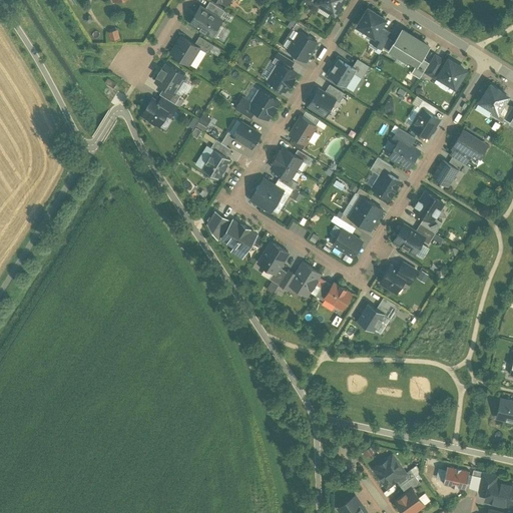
[(316,0),(306,0),(304,4),(312,8),(314,4),(316,0)]
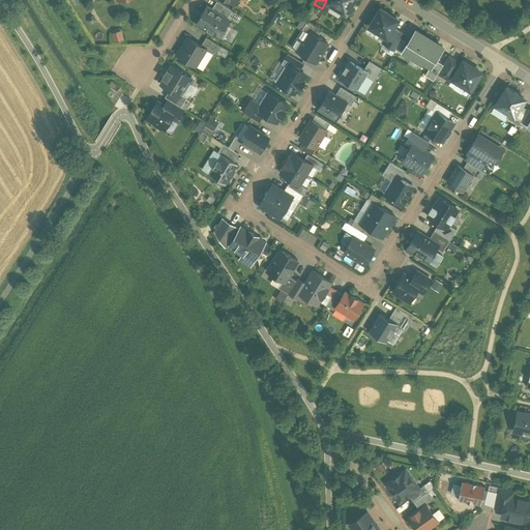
[(354,0),(326,0),(324,4),(345,17),(354,0)]
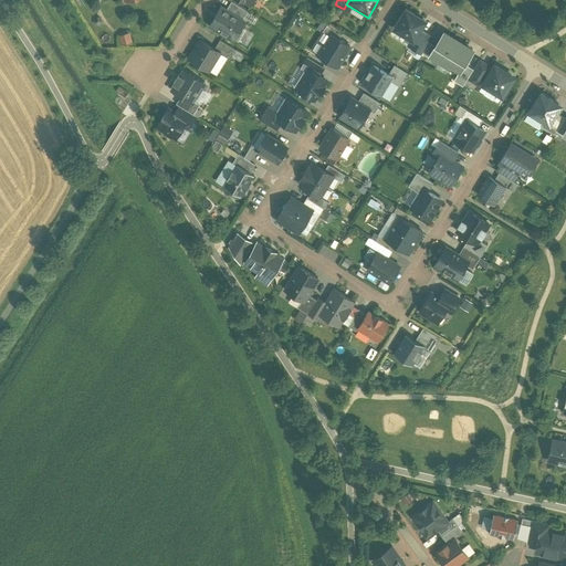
[(220,7),(207,28),(233,44),(247,22),(220,7)]
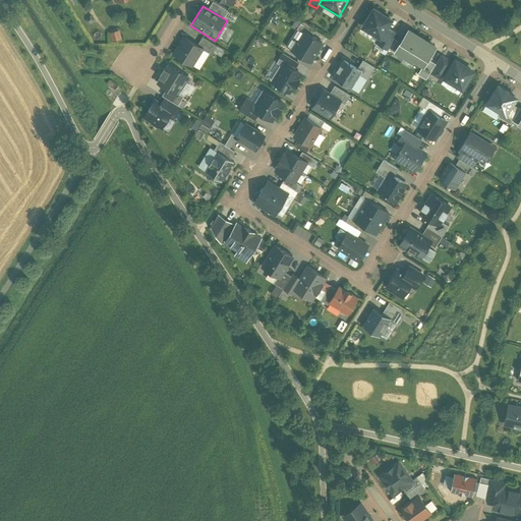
[(393,20),(372,7),(359,27),(380,40),(393,20)]
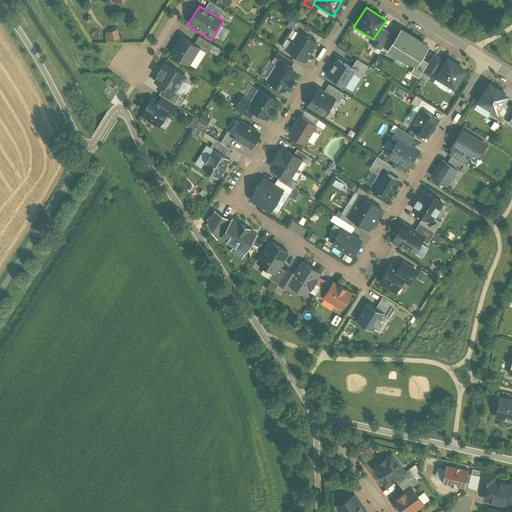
[(310,31),(295,22),(291,28),(297,31),(306,37),(310,31)]
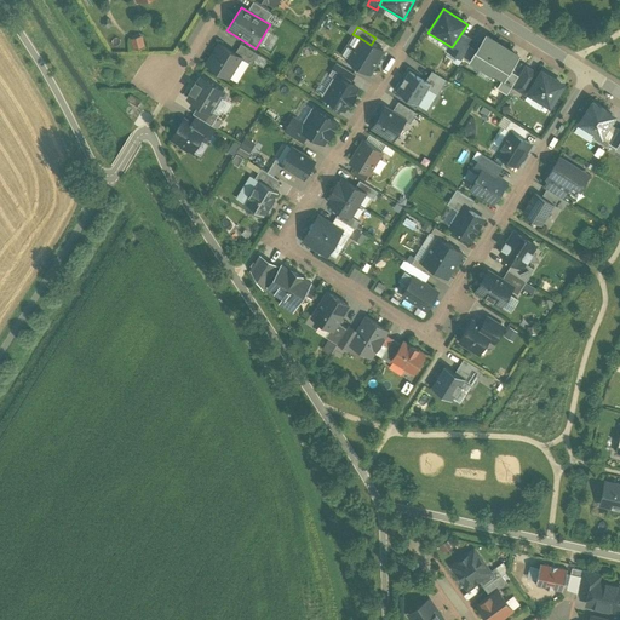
[(132,47),(143,45),(142,34),(130,36),(132,47)]
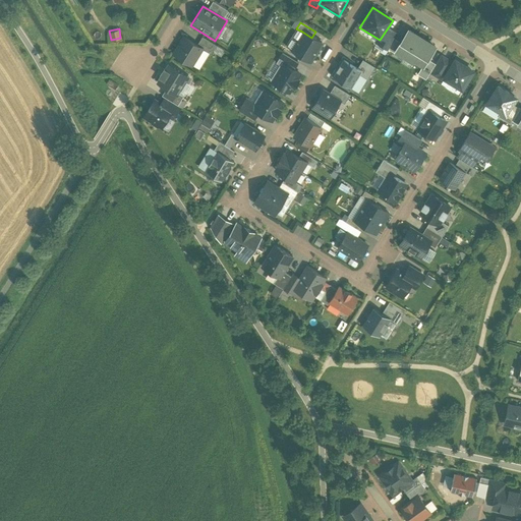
[(311,38),(302,32),(290,52),(311,64),(324,45),(311,38)]
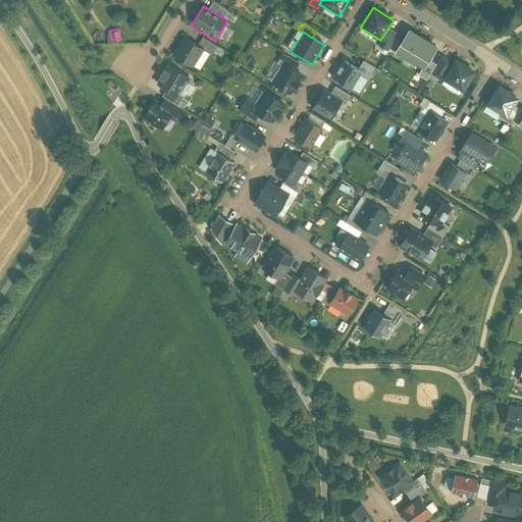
[(396,52),(409,61),(422,40),(409,32),(396,52)]
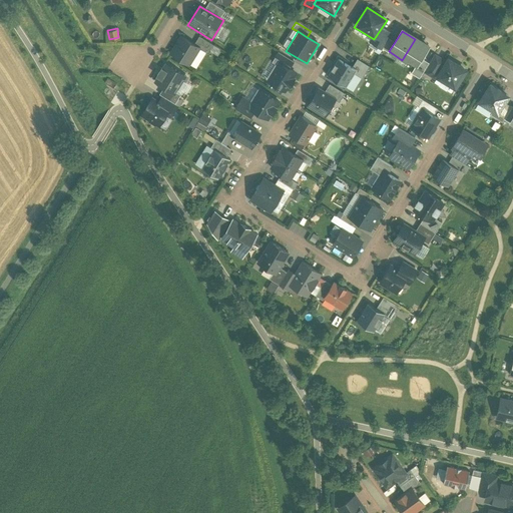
[(194,45),(179,36),(167,53),(187,66),(199,49),(194,45)]
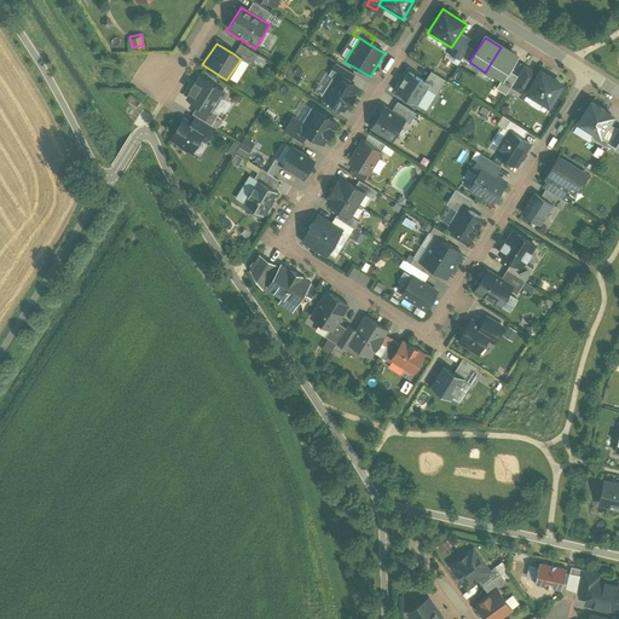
[(255,56),(241,46),(235,55),(241,59),(249,65),(255,56)]
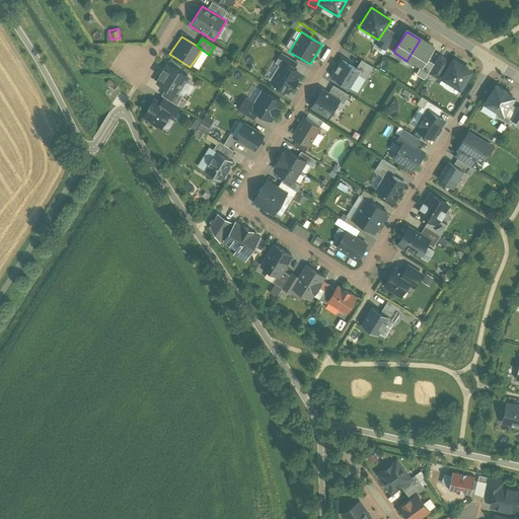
[(434,48),(420,40),(406,61),(421,69),(434,48)]
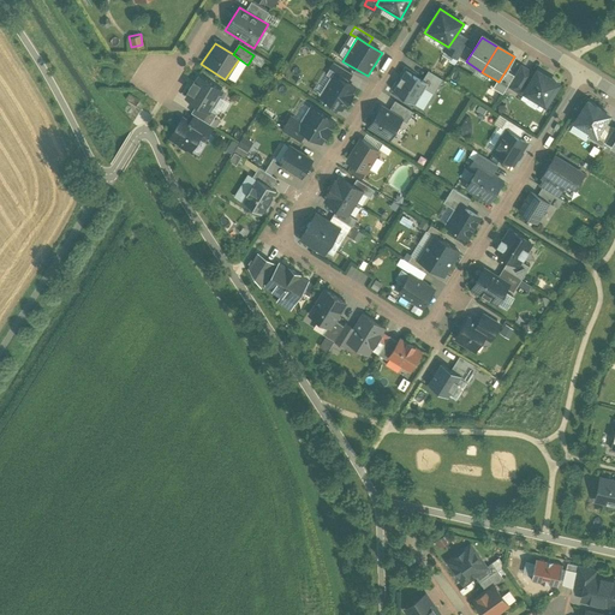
[(333,78),(322,96),(341,108),(354,88),(345,82),(346,79),(329,69),(327,75),(333,78)]
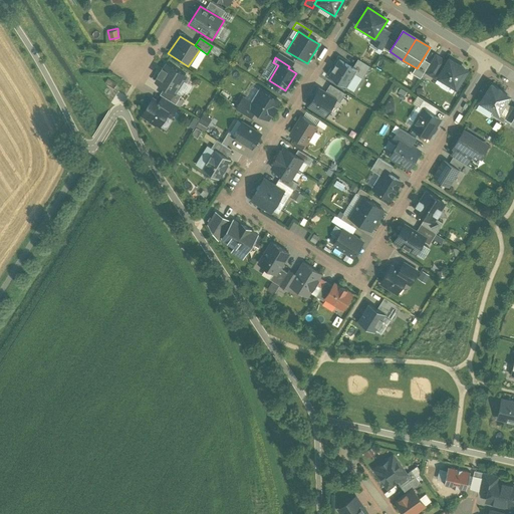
[(436,79),(446,64),(435,57),(424,74),(435,81),(436,79)]
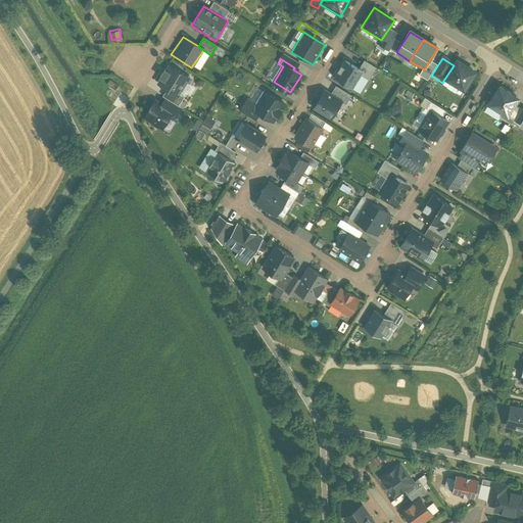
[(334,76),(351,87),(362,69),(345,59),(334,76)]
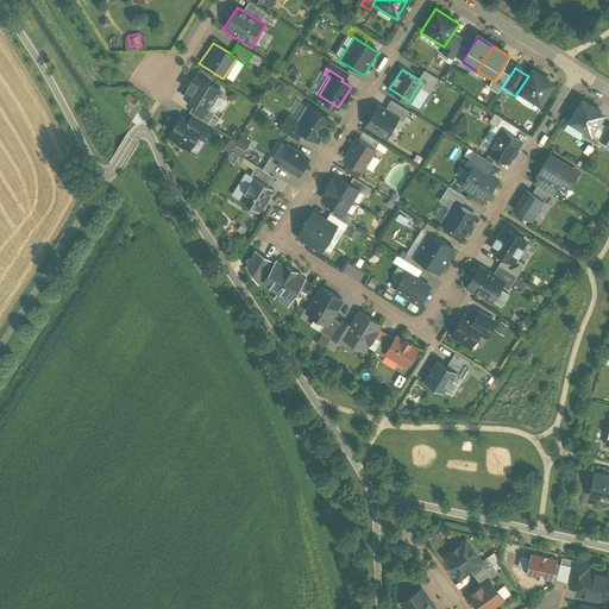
[(554,86),(531,71),(528,76),(516,94),(540,108),(554,86)]
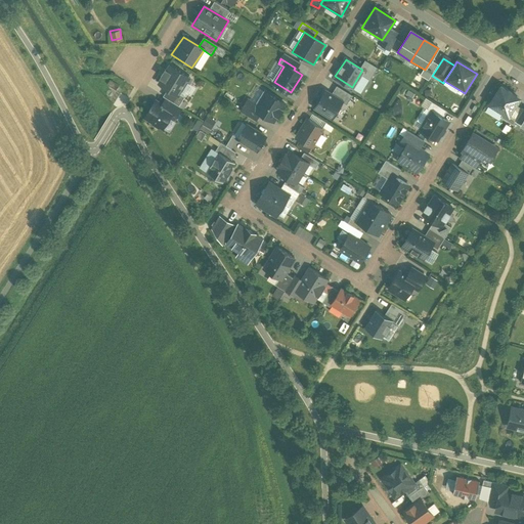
[(191,80),(168,66),(158,82),(168,88),(181,96),(191,80)]
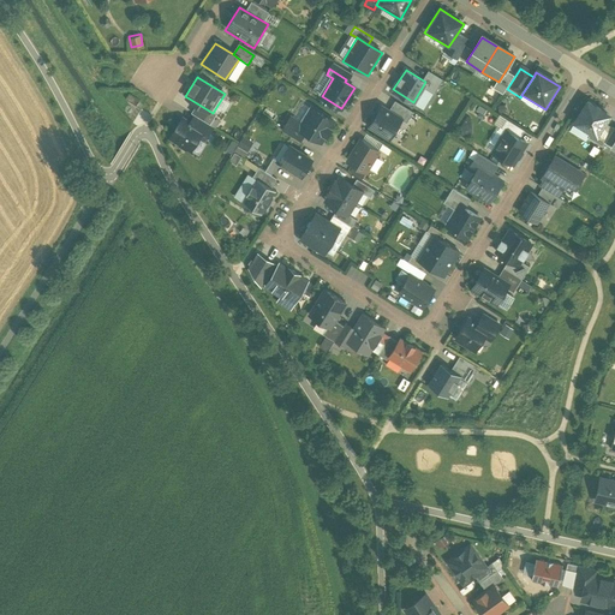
[(388,107),(393,100),(386,96),(382,103),(388,107)]
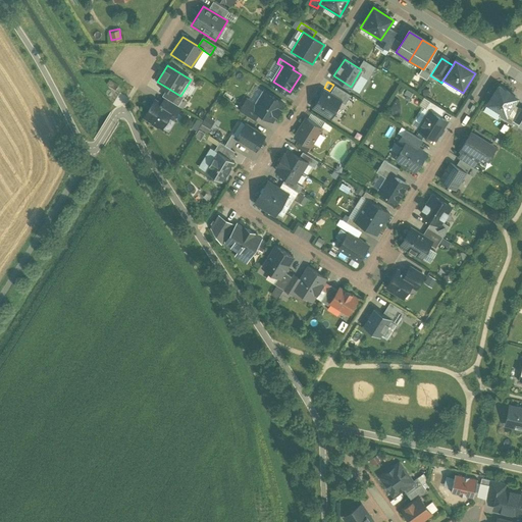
[(517,99),(498,87),(486,105),(503,115),(505,117),(512,106),(517,99)]
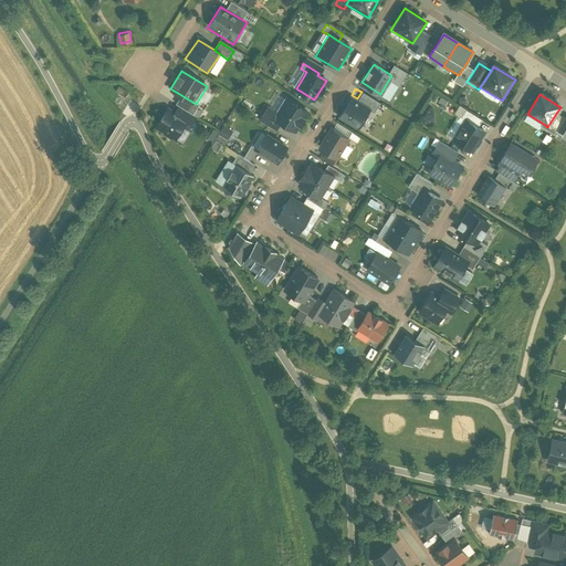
[(196,104),(181,95),(177,103),(194,114),(198,106),(196,104)]
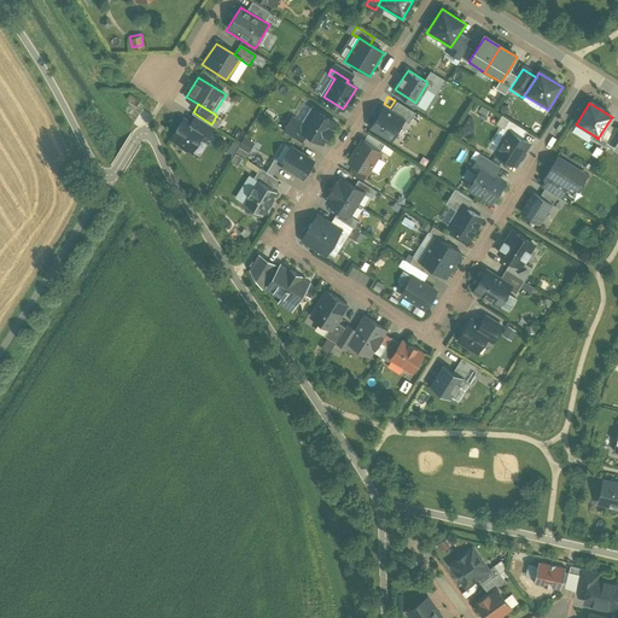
[(396,105),(391,114),(402,121),(408,124),(413,115),(396,105)]
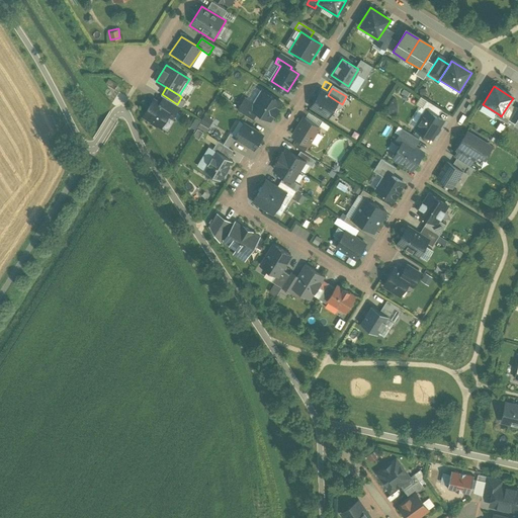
[(254,103),(252,107),(258,111),(271,119),(281,102),(263,90),(254,103)]
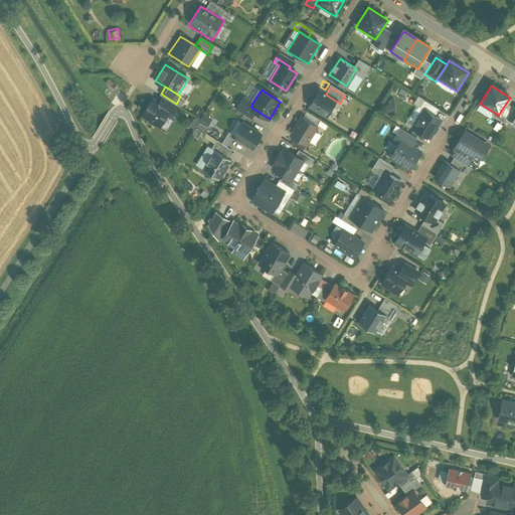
[(326,95),(319,91),(309,108),(325,117),(335,101),(326,95)]
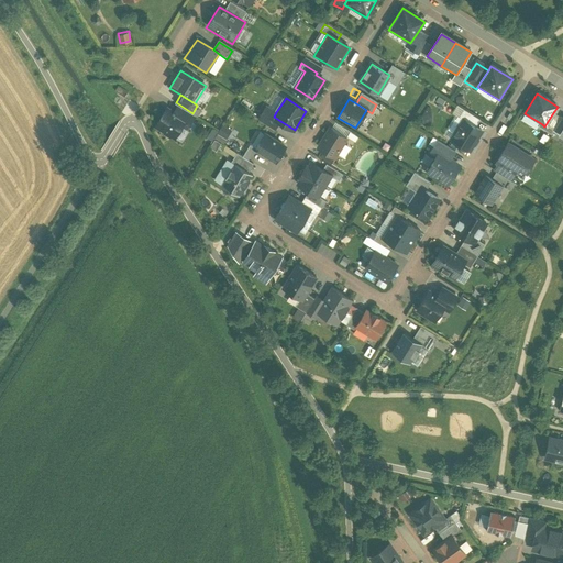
[(275,130),(280,121),(274,117),(276,112),(266,106),(258,119),(275,130)]
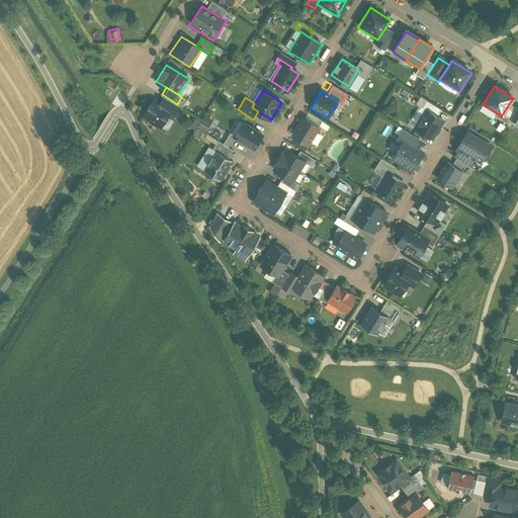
[(141,116),(159,128),(169,112),(152,101),(141,116)]
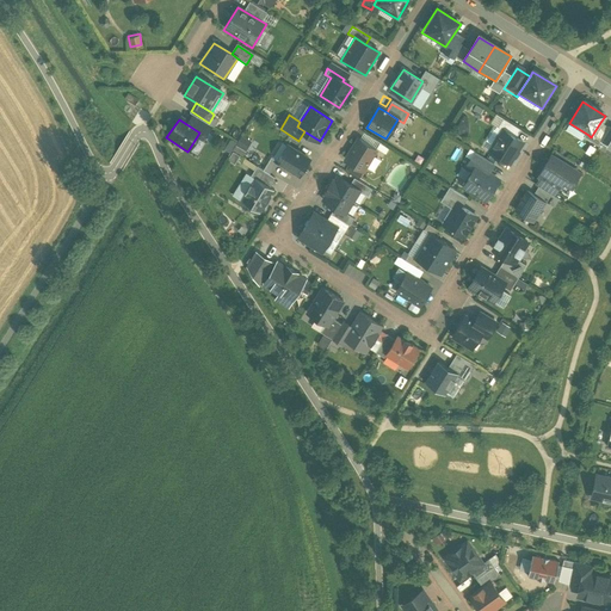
[(497,127),(501,129),(514,137),(519,130),(501,119),(497,127)]
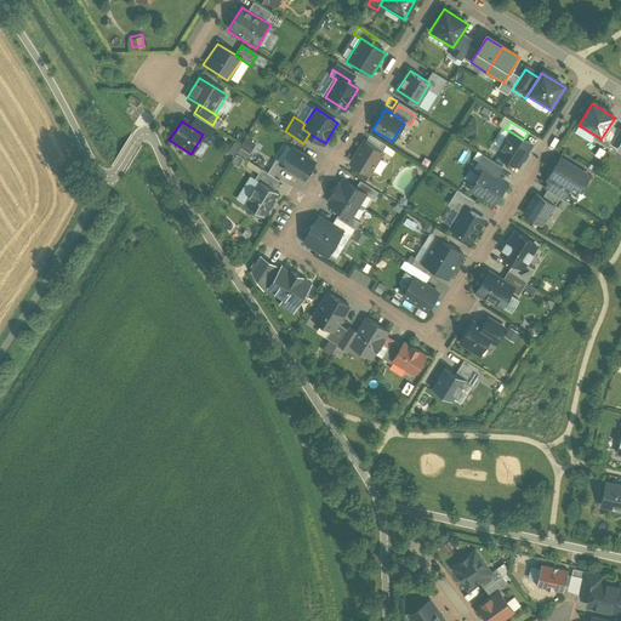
[(617,131),(609,126),(600,140),(598,137),(594,142),(607,149),(617,131)]
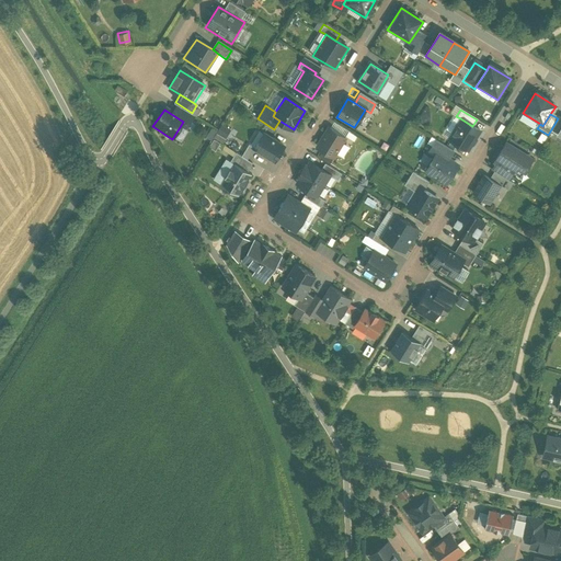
[(560,115),(551,133),(560,138),(560,115)]
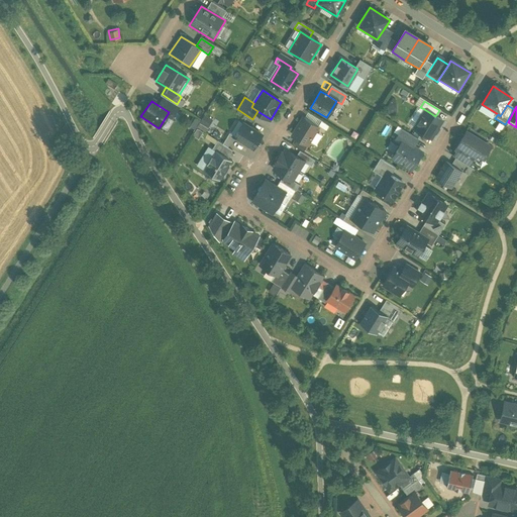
[(424,109),(412,129),(430,140),(442,120),(435,116),(424,109)]
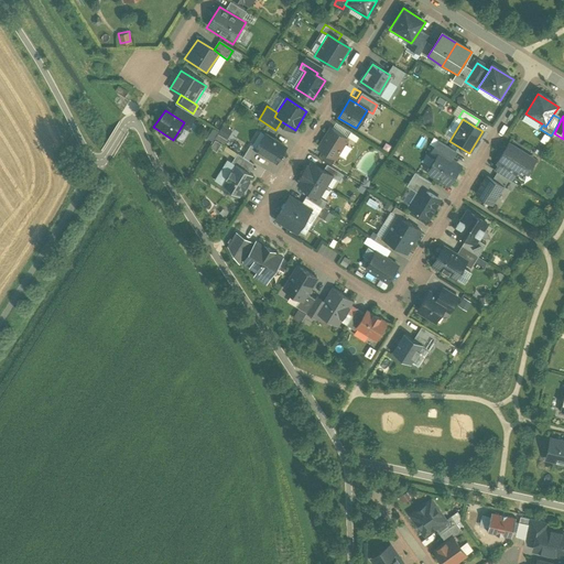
[(209,147),(216,150),(220,141),(225,143),(231,129),(221,123),(209,147)]
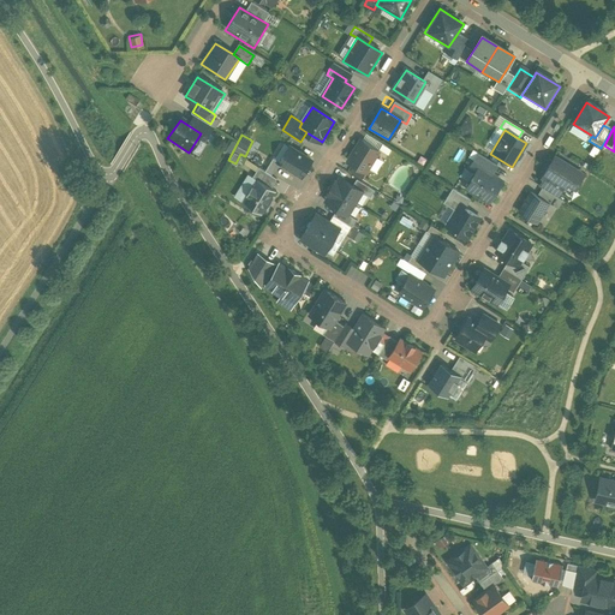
[(231,138),(225,149),(231,153),(237,142),(231,138)]
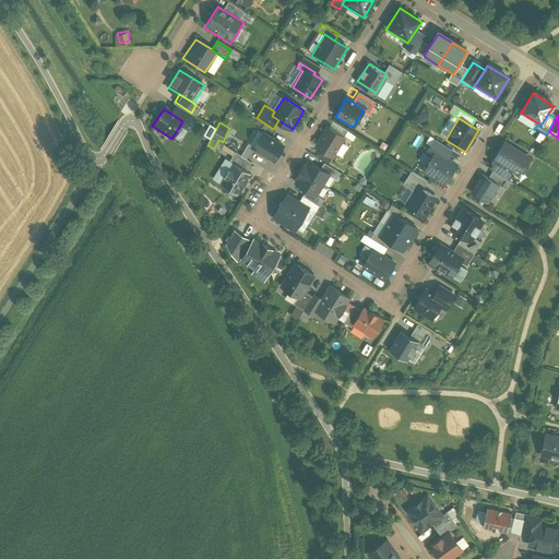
[(316,145),(333,155),(344,135),(328,126),(316,145)]
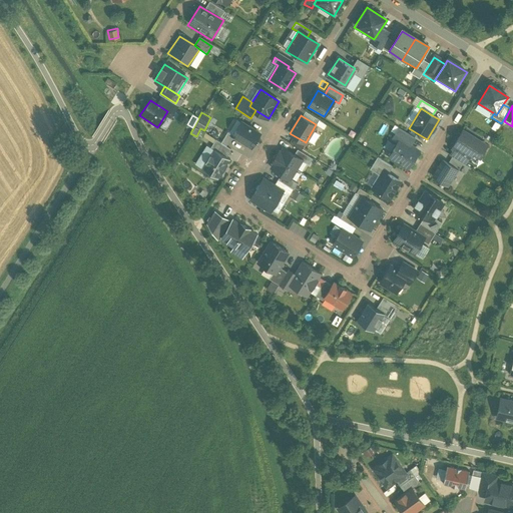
[(239,121),(230,136),(254,151),(264,135),(239,121)]
